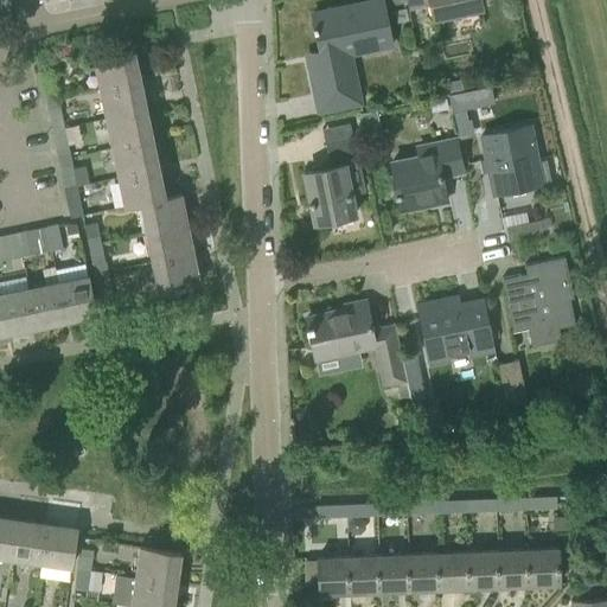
[(13,8),(11,0),(0,0),(0,4),(1,11),(13,8)]
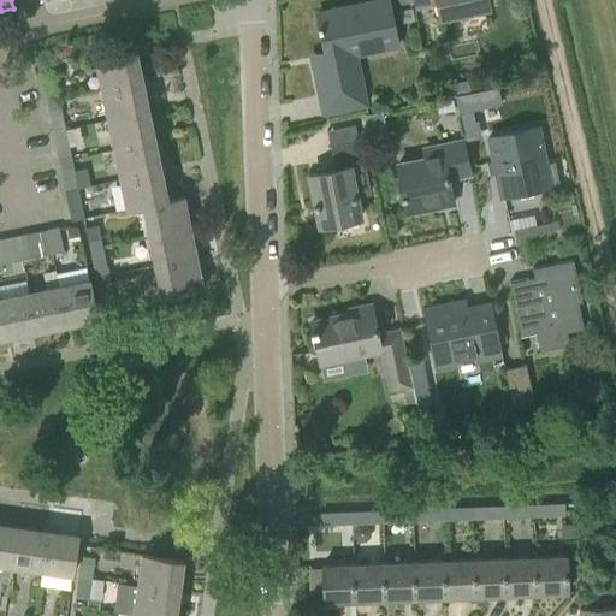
[(397,47),(392,23),(386,0),(381,0),(317,13),(319,28),(318,28),(319,34),(320,33),(329,71),(314,75),(323,113),(365,105),(354,49),(391,42),(392,48),(397,47)]
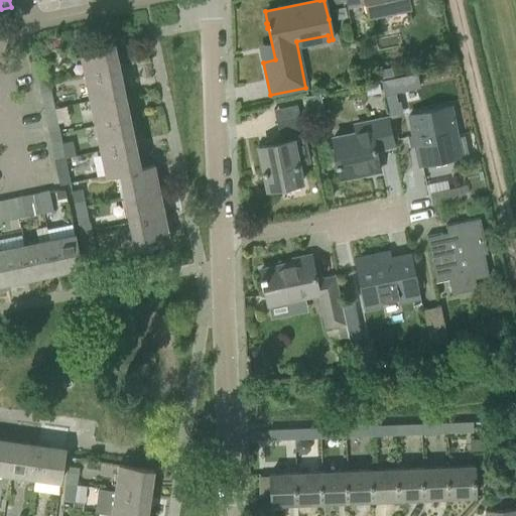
[(345,0),(347,9),(348,8),(367,4),(369,15),(408,7),(406,0),(345,0)]
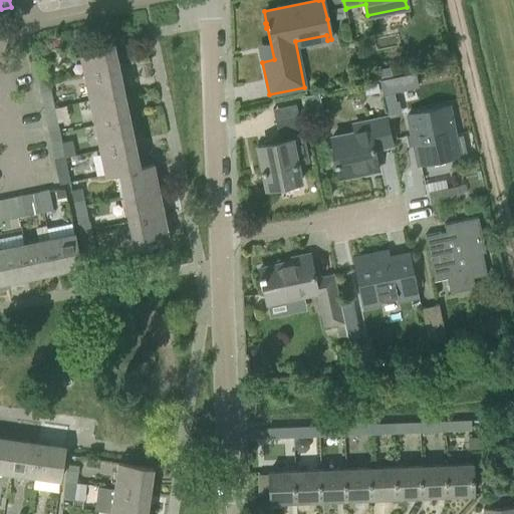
[(113,43),(80,50),(79,50),(84,75),(118,68),(113,43)]
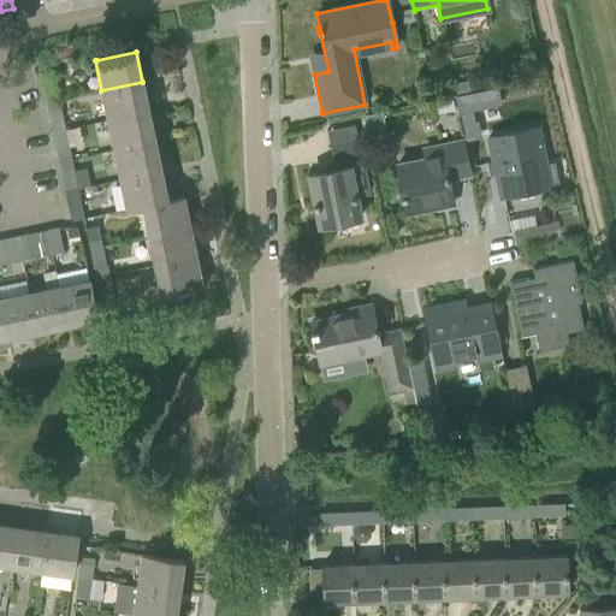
[(57,90),(52,70),(40,72),(45,93),(57,90)]
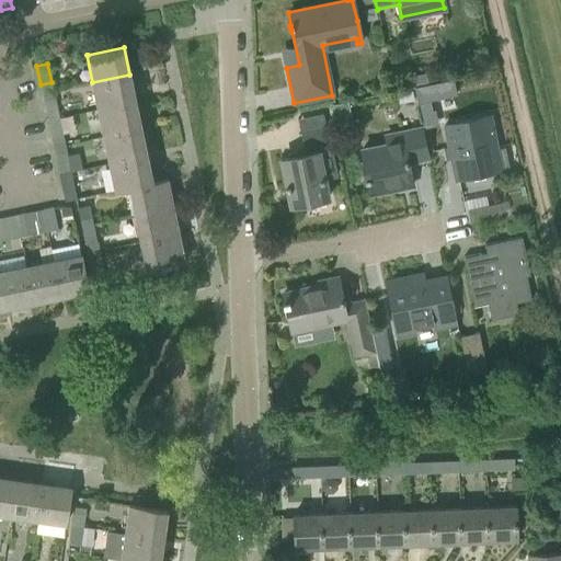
[(135,102),(129,75),(92,82),(98,110),(135,102)]
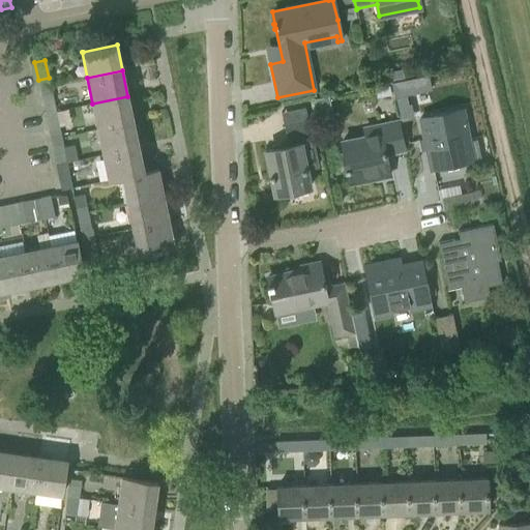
[(427,76),(391,83),(394,96),(406,94),(430,89),(427,76)]
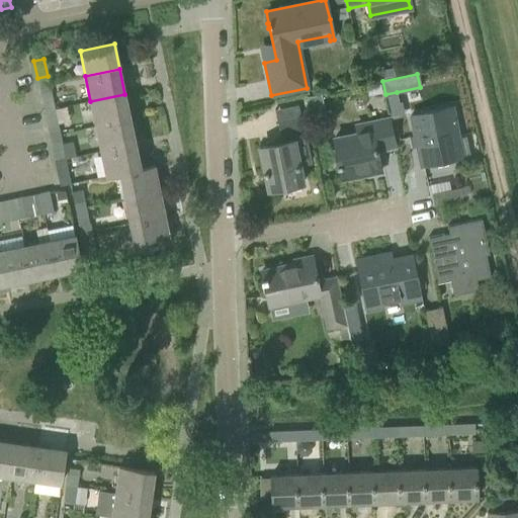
[(381,83),(366,86),(368,96),(383,93),(381,83)]
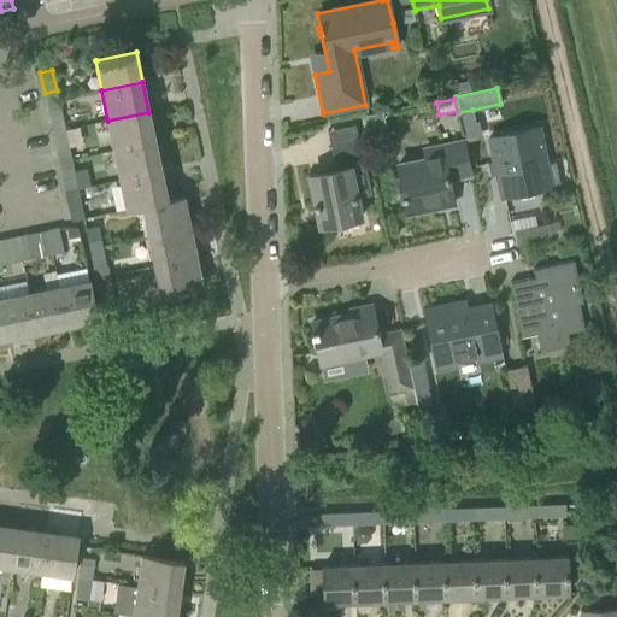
[(64,129),(63,121),(60,110),(48,112),(52,131),(64,129)]
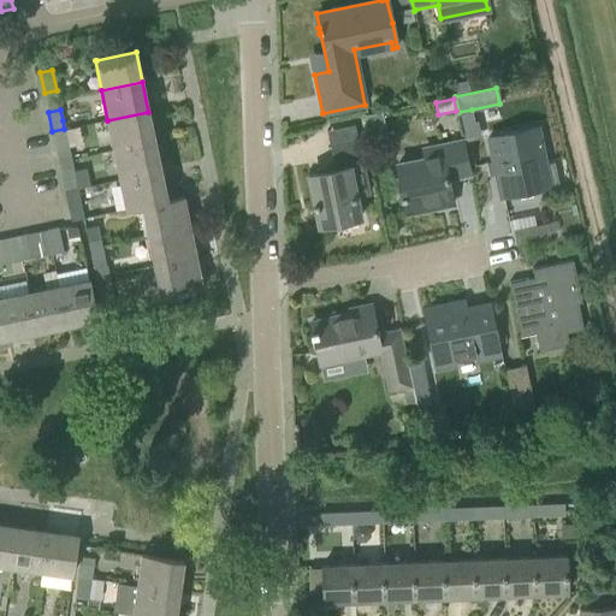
[(155,142),(148,112),(107,120),(113,150),(155,142)]
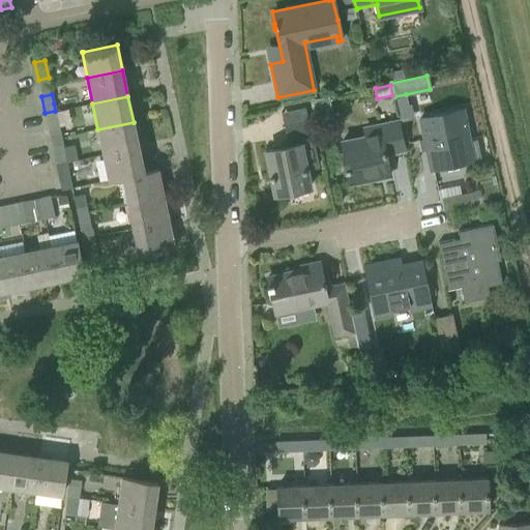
[(463,110),(442,114),(419,119),(430,169),(464,163),(460,143),(469,141),(463,110)]
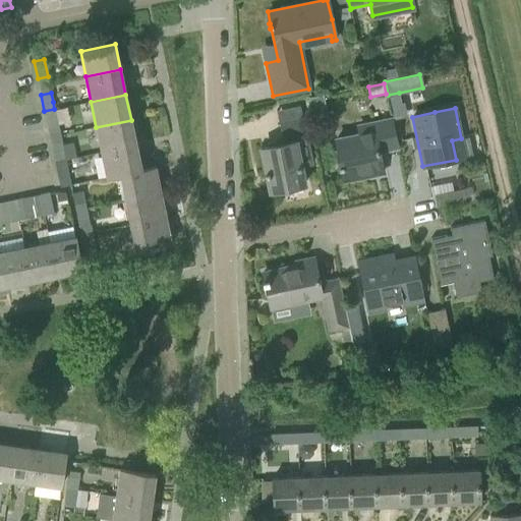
[(58,126),(54,109),(44,111),(48,128),(58,126)]
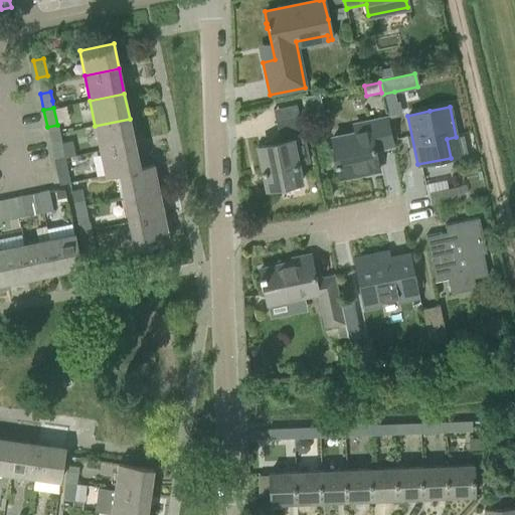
[(392,146),(388,126),(386,117),(366,122),(368,129),(332,137),(338,163),(333,164),(334,167),(338,166),(341,178),(342,178),(341,174),(367,169),(368,173),(378,171),(374,150),(392,146)]
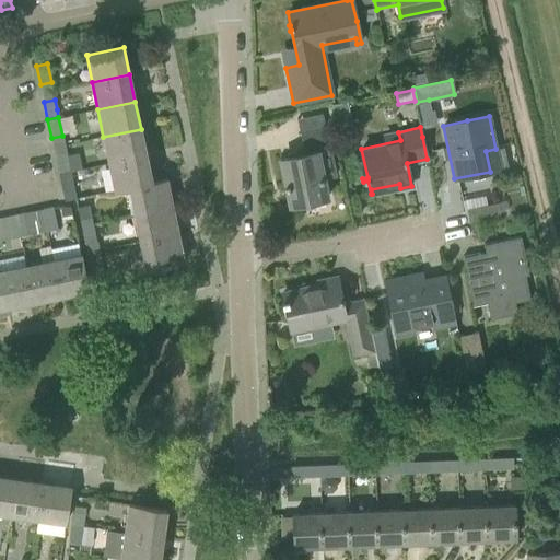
[(304,154),(281,160),(286,184),(284,184),(286,189),(288,189),(291,202),(290,203),(291,206),(326,198),(323,179),(335,176),(331,161),(325,128),(322,128),(300,133),(304,154)]
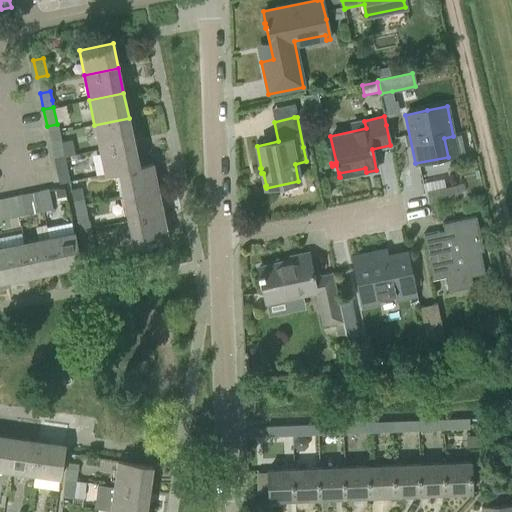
[(134,142),(129,118),(94,125),(99,149),(134,142)]
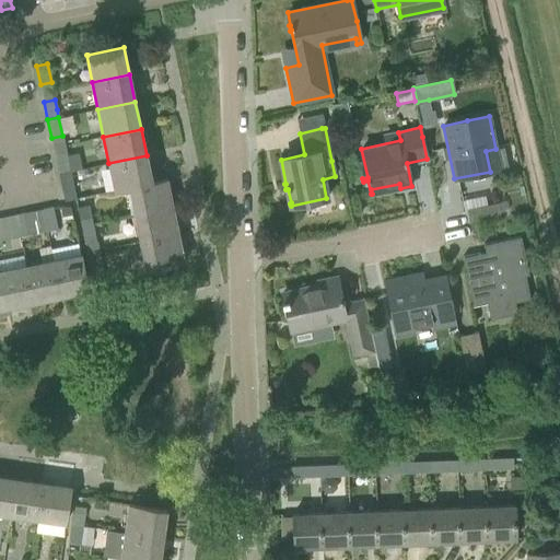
[(70,172),(66,153),(55,155),(58,174),(70,172)]
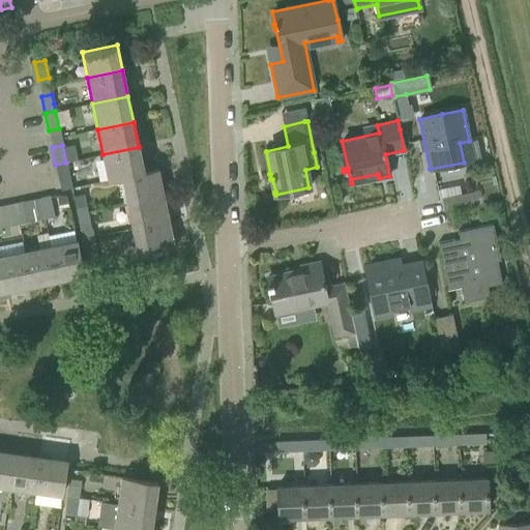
[(144,173),(144,172),(139,147),(102,154),(109,180),(122,178),(122,177),(144,173)]
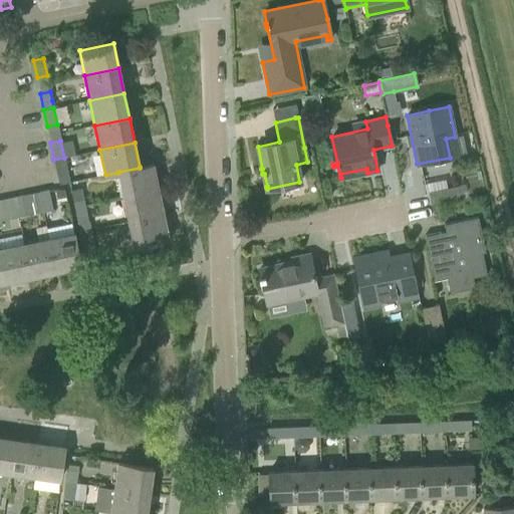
[(67,174),(64,158),(53,160),(57,177),(67,174)]
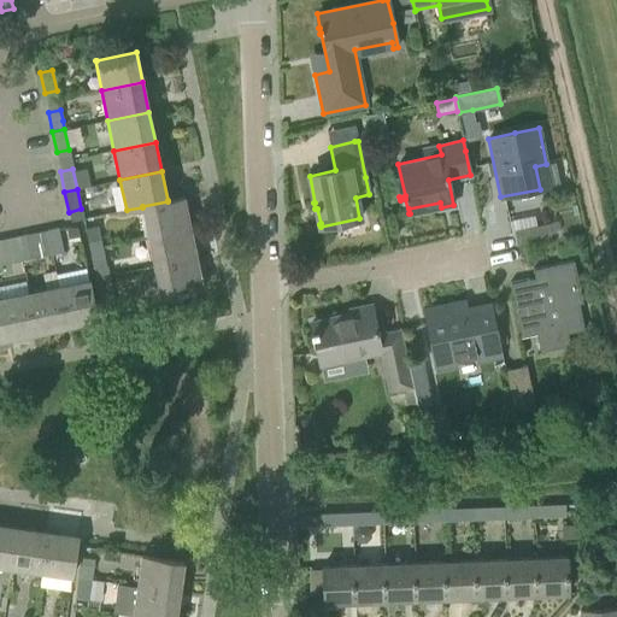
[(183,197),(168,200),(168,201),(142,206),(142,207),(148,236),(191,228),(183,197)]
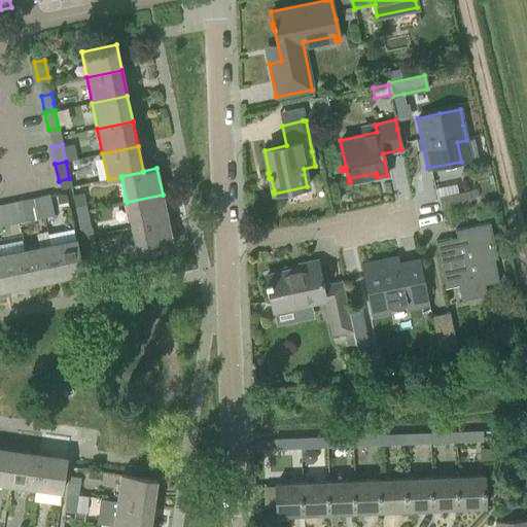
[(467,191),(438,197),(442,211),(470,206),(467,191)]
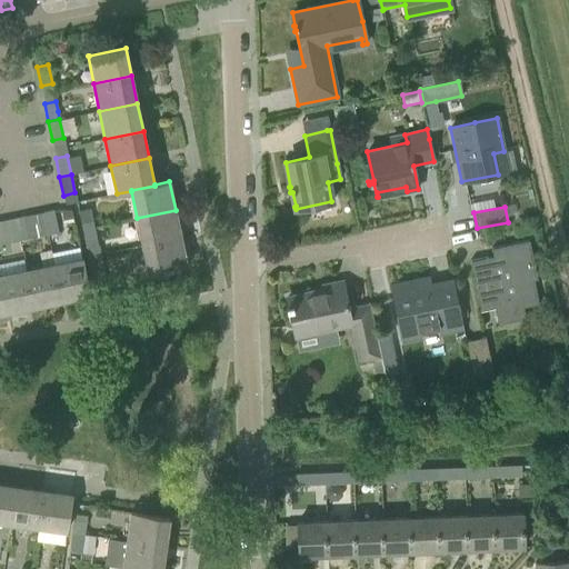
[(89,208),(79,210),(82,229),(93,227),(89,208)]
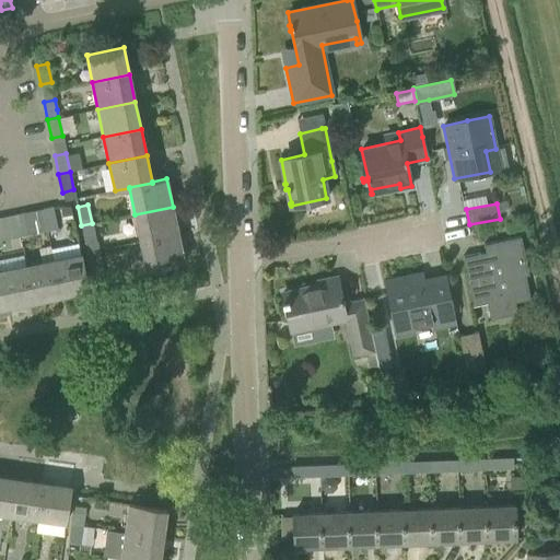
[(72,217),(70,206),(60,206),(63,219),(72,217)]
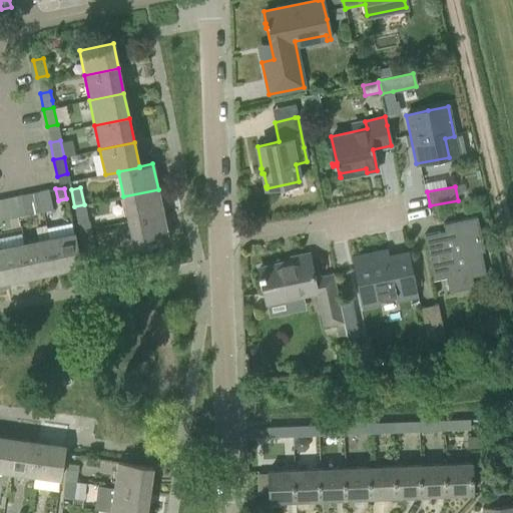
[(52,209),(48,189),(39,191),(43,211),(52,209)]
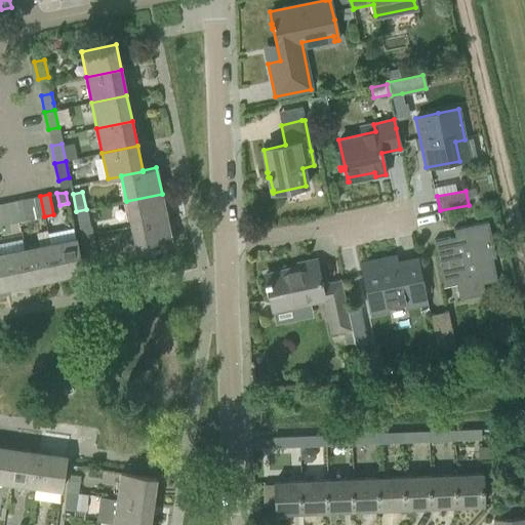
[(167,218),(162,194),(126,201),(131,226),(167,218)]
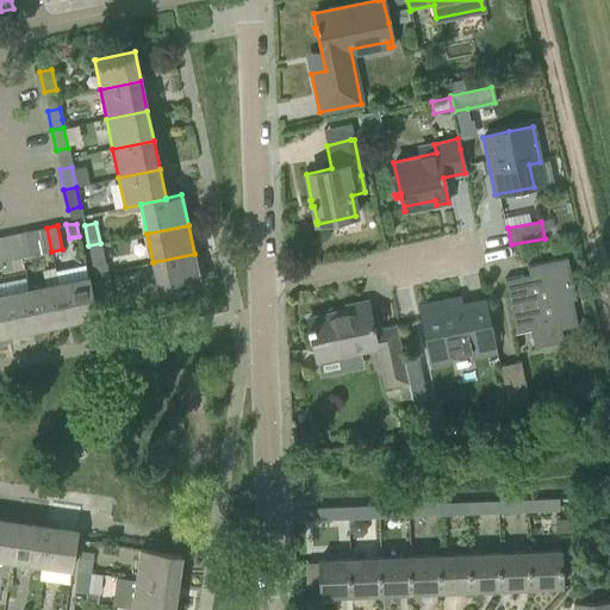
[(33,255),(27,231),(17,234),(22,257),(33,255)]
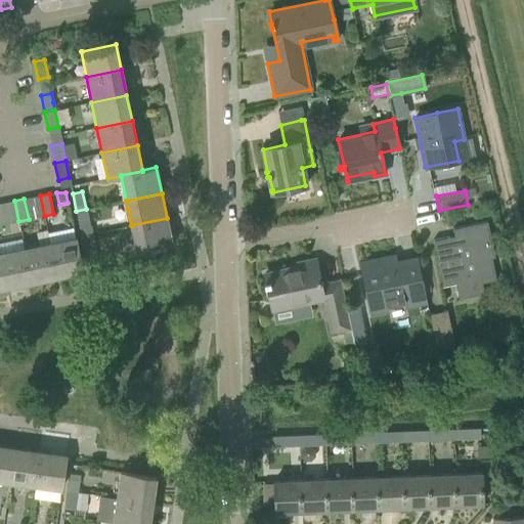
[(89,226),(86,209),(76,211),(80,228),(89,226)]
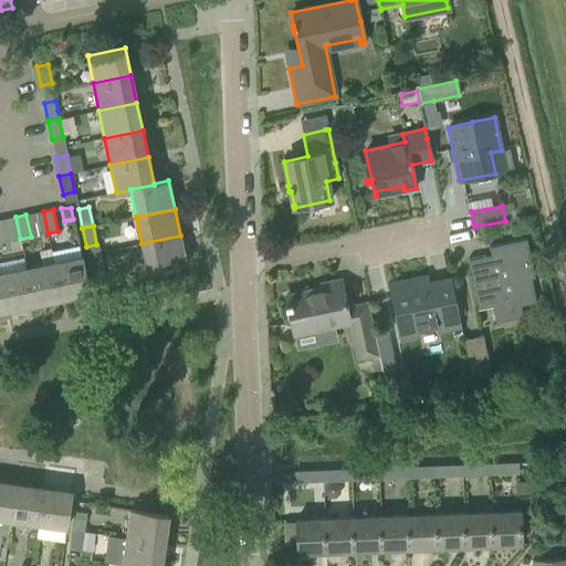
[(186,263),(180,236),(142,243),(148,272),(186,263)]
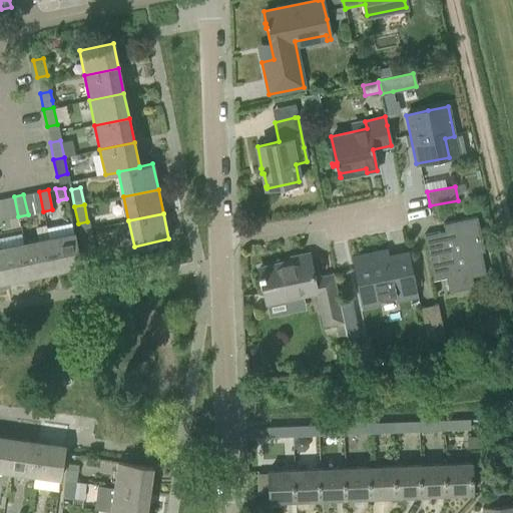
[(424,235),(423,235),(432,281),(446,278),(449,293),(474,288),(472,278),(485,275),(481,252),(484,251),(477,216),(443,223),(445,231),(439,232),(425,235),(424,235)]
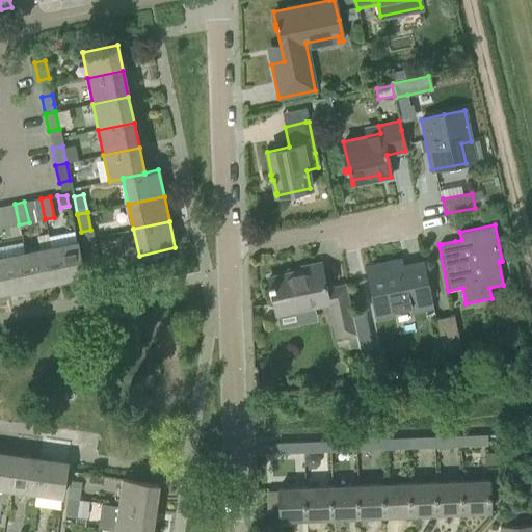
[(83,275),(79,256),(76,241),(50,246),(57,282),(83,275)]
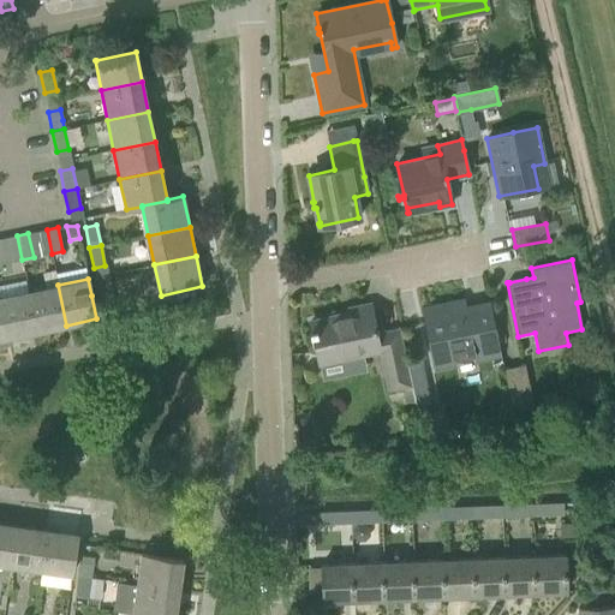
[(66,326),(58,285),(29,291),(37,332),(66,326)]
